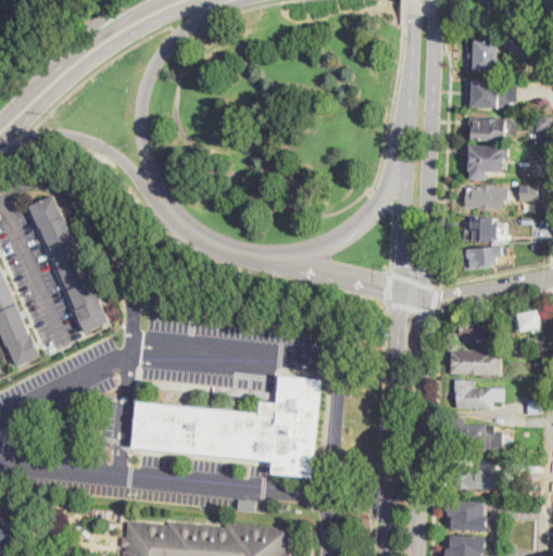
[(495,33),(495,41),(497,41),(497,59),(499,59),(499,67),(498,67),(498,73),(472,73),(472,60),(467,60),(467,51),(474,51),(474,40),(477,40),(477,33),(495,33)]
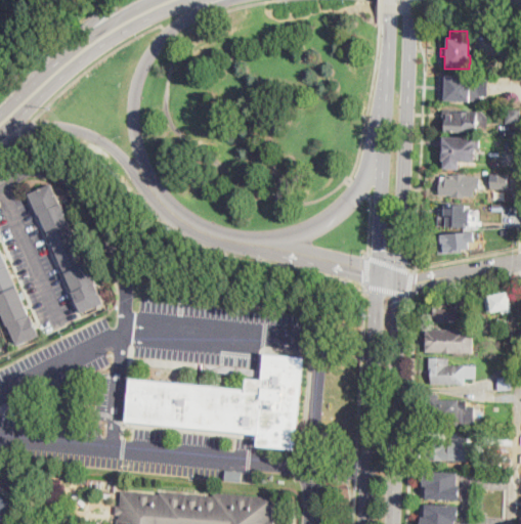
[(480,79),(479,101),(442,100),(442,95),(438,95),(438,76),(470,76),(470,79),(480,79)]
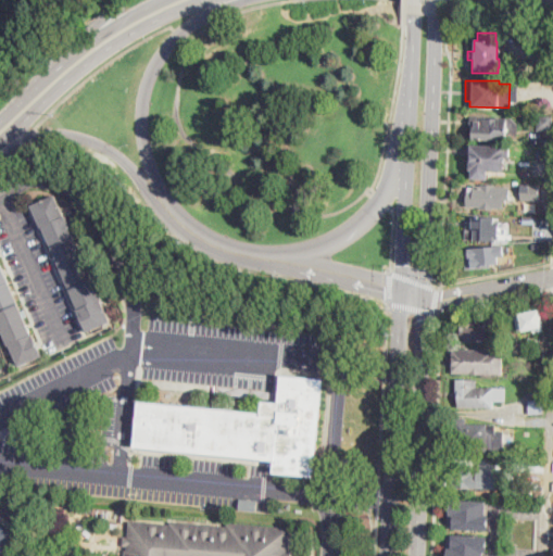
[(550,133),(535,131),(536,116),(551,117),(550,133)]
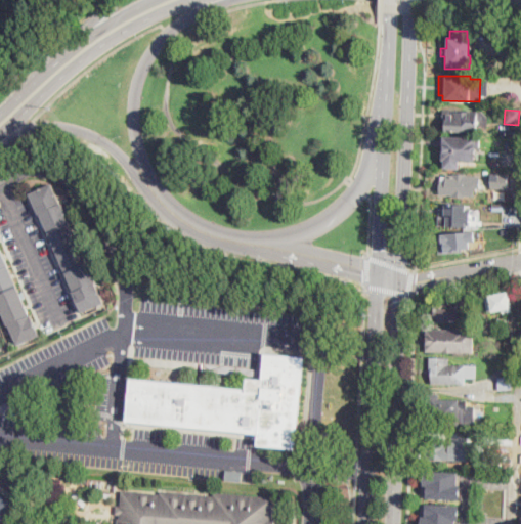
[(476,132),(444,132),(444,114),(452,115),(452,112),(477,113),(476,132)]
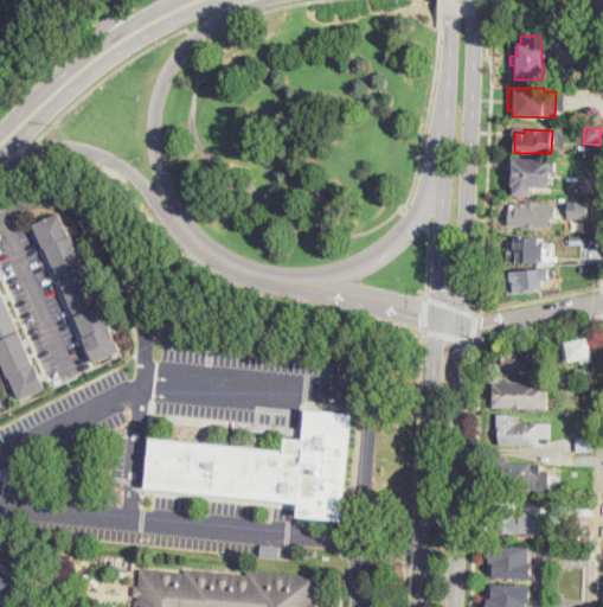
[(555,161),(555,171),(549,171),(549,189),(530,187),(530,196),(511,195),(513,159),(555,161)]
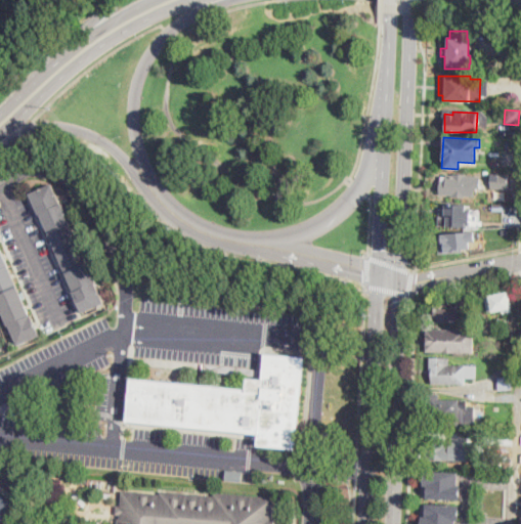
[(478,190),(473,190),(473,197),(437,194),(437,179),(443,180),(444,175),(478,175),(478,190)]
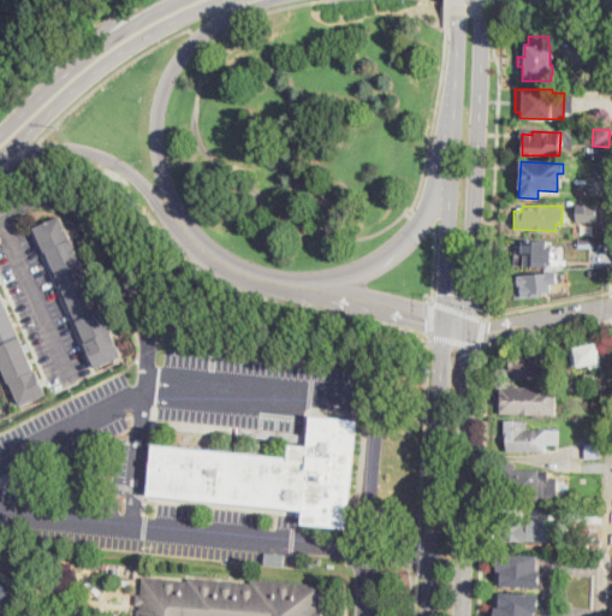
[(595,224),(571,223),(571,206),(595,206),(595,224)]
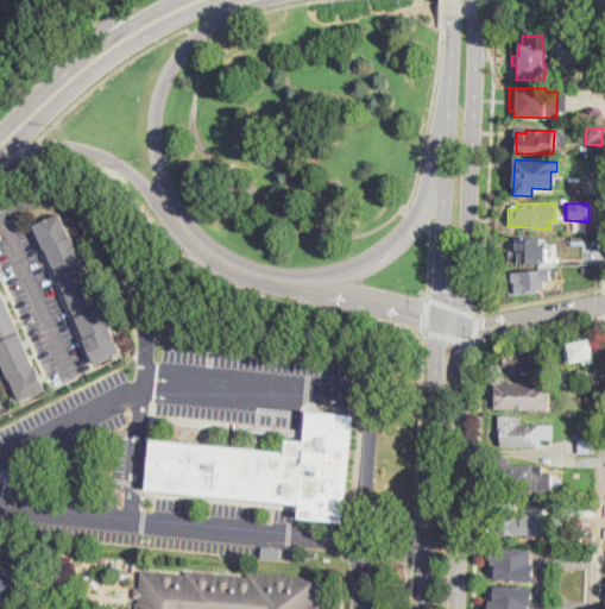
[(68,237),(70,236),(111,328),(108,330),(118,351),(118,352),(93,364),(32,225),(58,213),(68,237)]
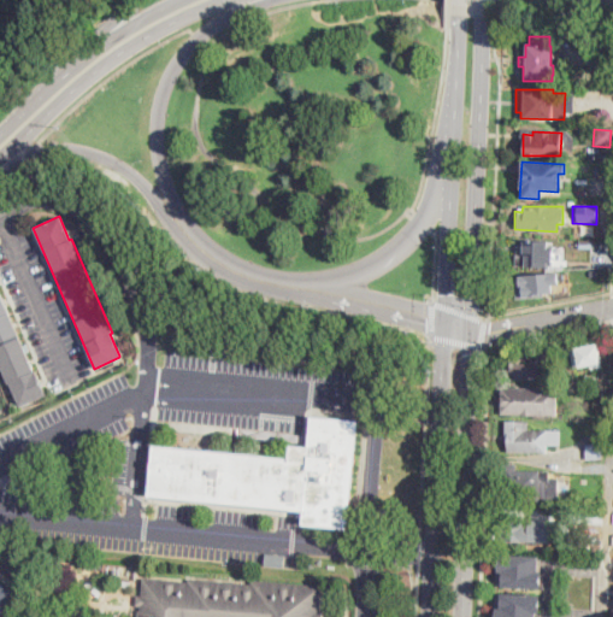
[(544,241),(544,247),(550,247),(550,268),(514,268),(516,256),(520,256),(522,240),(544,241)]
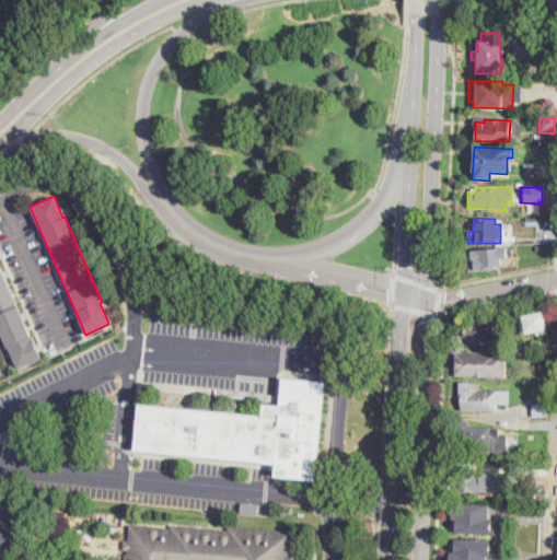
[(535,228),(523,226),(523,219),(536,220),(535,228)]
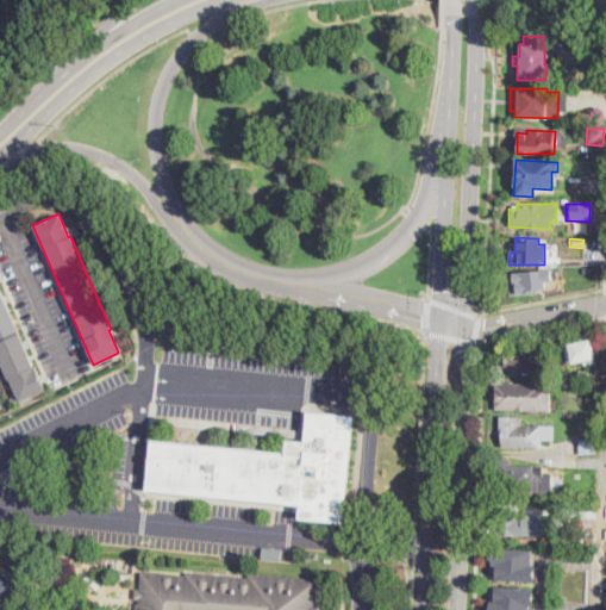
[(545,282),(547,291),(532,291),(533,293),(508,296),(507,282),(511,282),(510,272),(550,269),(551,282),(545,282)]
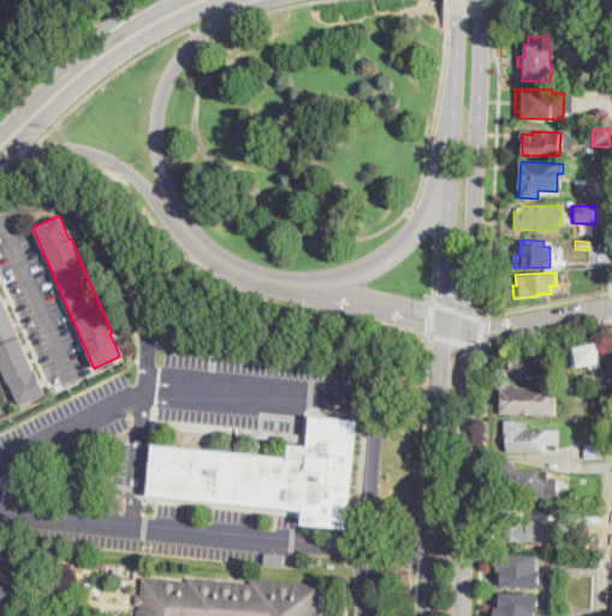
[(0,294),(33,371),(35,369),(46,395),(18,406),(9,383),(6,383),(0,368),(0,294)]
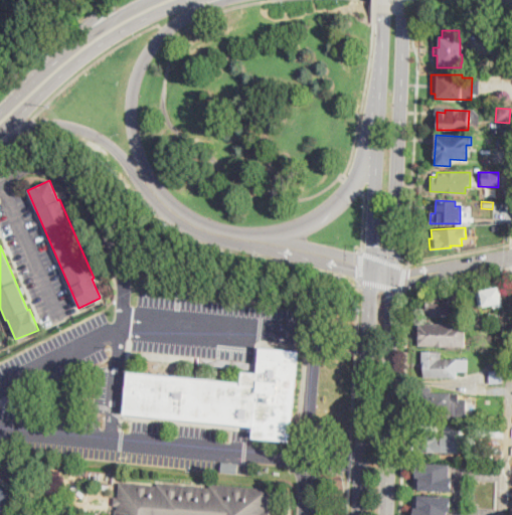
[(501,307),(492,309),(491,303),(477,306),(474,293),(497,289),(501,307)]
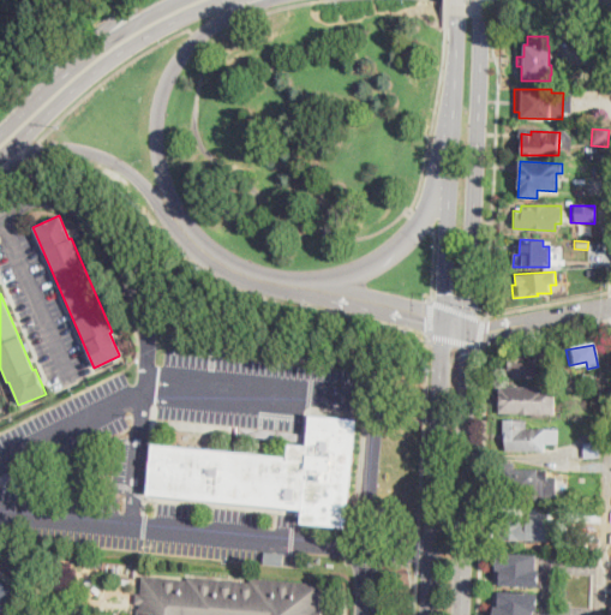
[(551,359),(551,372),(546,372),(546,378),(507,377),(507,362),(534,362),(534,351),(545,351),(546,357),(546,359),(551,359)]
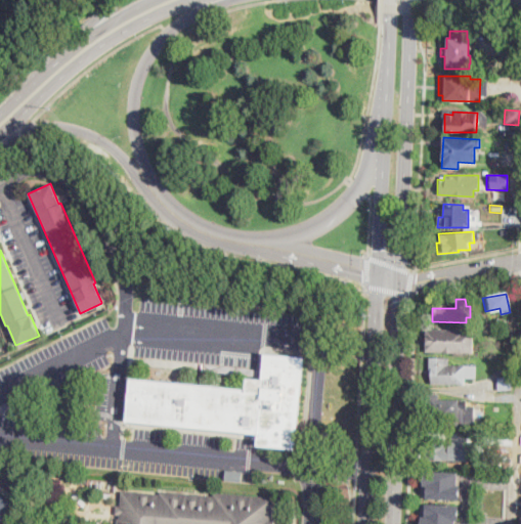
[(507,326),(495,326),(495,318),(507,319),(507,326)]
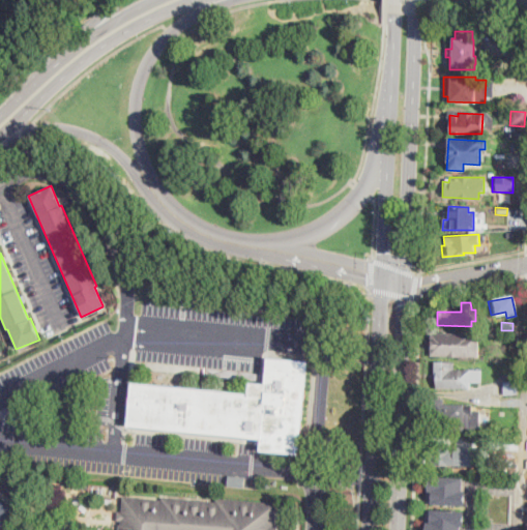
[(477,356),(429,355),(429,332),(477,333),(477,356)]
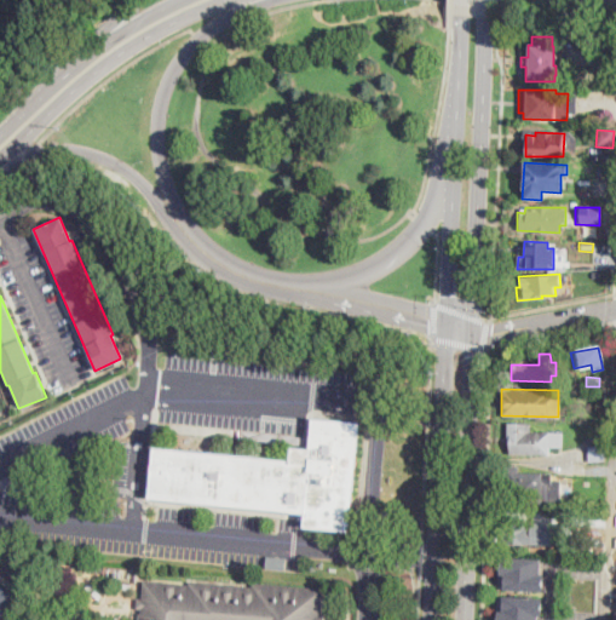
[(350,532),(303,527),(304,518),(286,517),(286,512),(148,499),(153,448),(288,461),(289,448),(295,448),(295,445),(236,438),(237,431),(310,438),(311,419),(360,423),(350,532)]
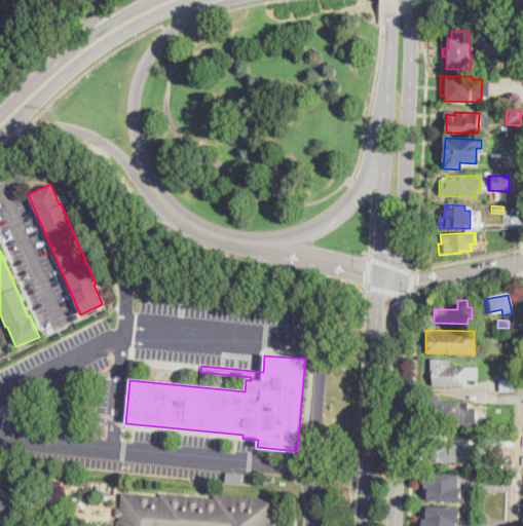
[(478,368),(477,379),(465,379),(465,386),(431,385),(431,377),(428,377),(430,359),(449,359),(449,367),(478,368)]
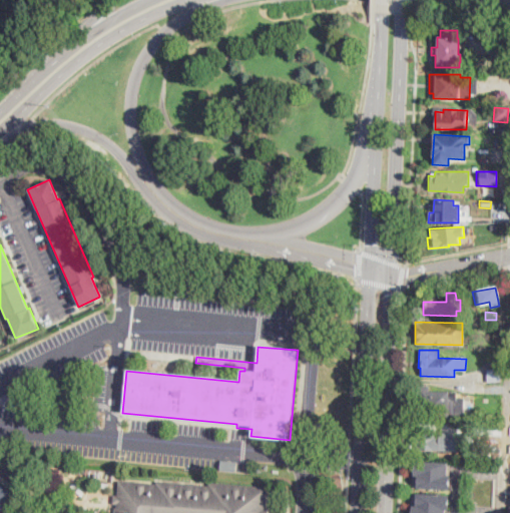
[(486,382),(485,370),(499,369),(500,378),(498,378),(499,381),(486,382)]
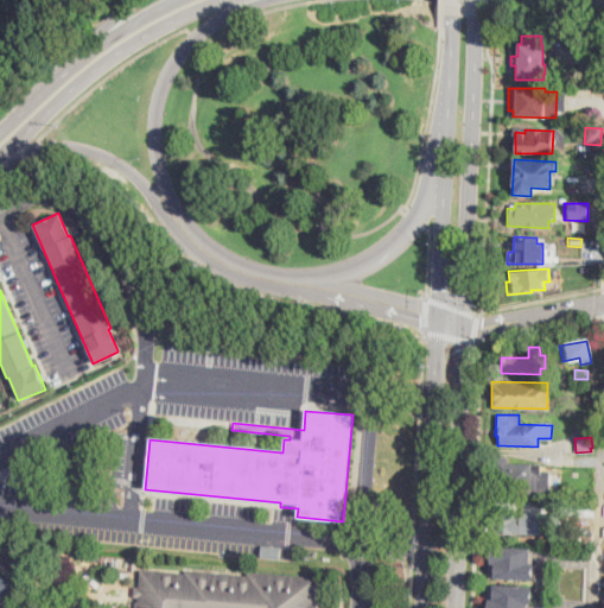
[(548,492),(493,492),(493,457),(507,457),(507,463),(540,464),(540,470),(548,470),(548,492)]
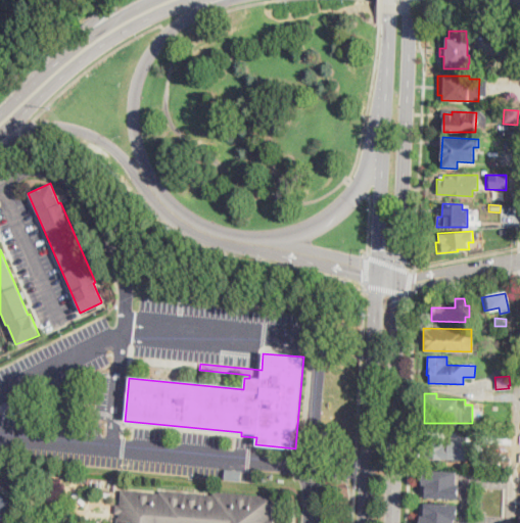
[(451,460),(421,460),(421,436),(443,437),(443,445),(451,445),(451,460)]
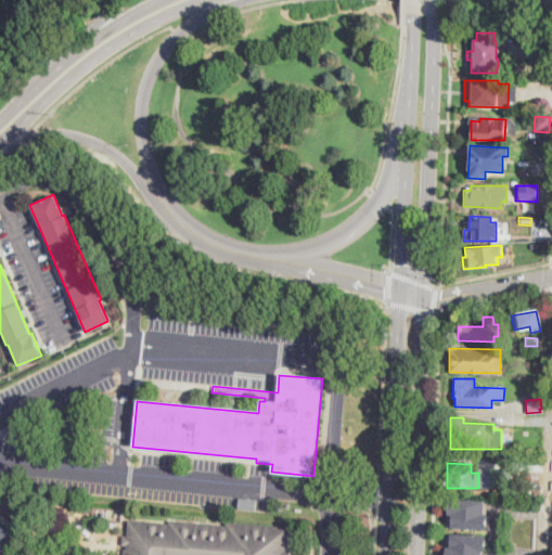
[(448,495),(448,500),(447,511),(450,511),(450,523),(450,525),(486,526),(487,510),(484,510),(485,497),(448,495)]
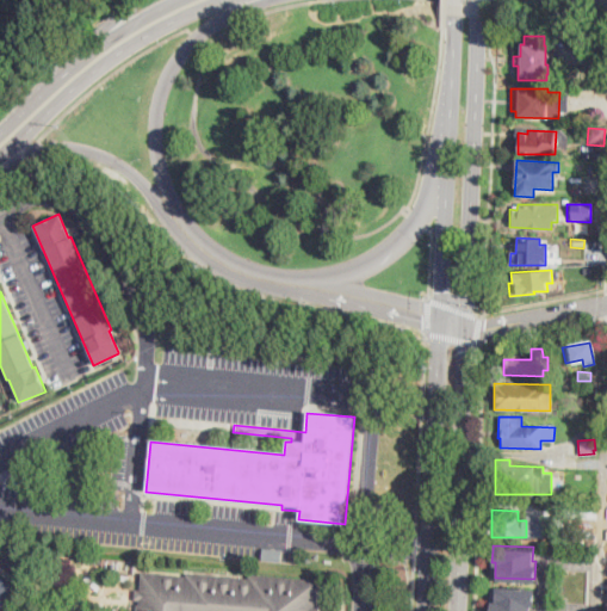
[(279,562),(259,561),(260,549),(280,550),(279,562)]
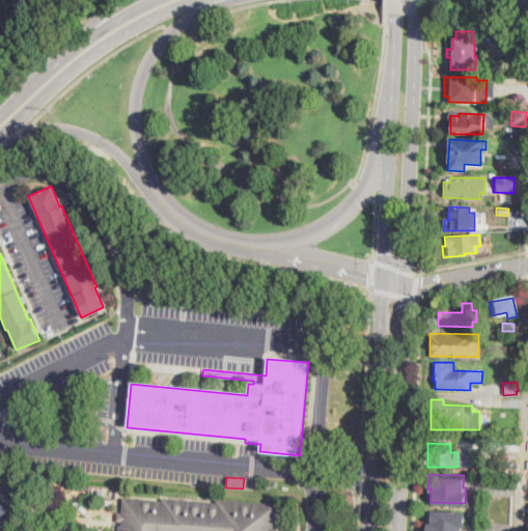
[(20,495),(16,501),(11,498),(16,492),(20,495)]
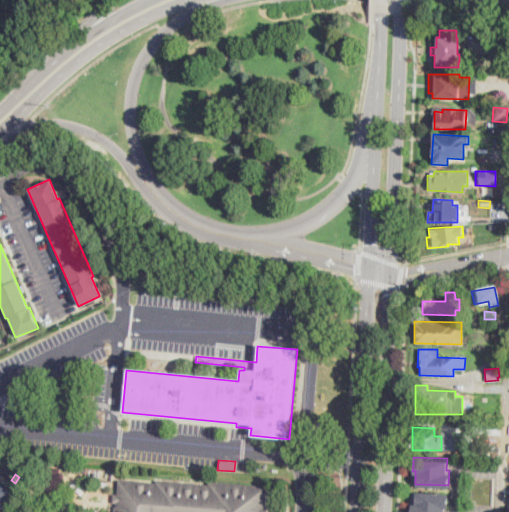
[(154,483),(154,481),(207,486),(207,482),(266,487),(264,507),(267,507),(266,511),(111,511),(112,507),(115,507),(115,503),(110,503),(111,494),(115,495),(117,480),(154,483)]
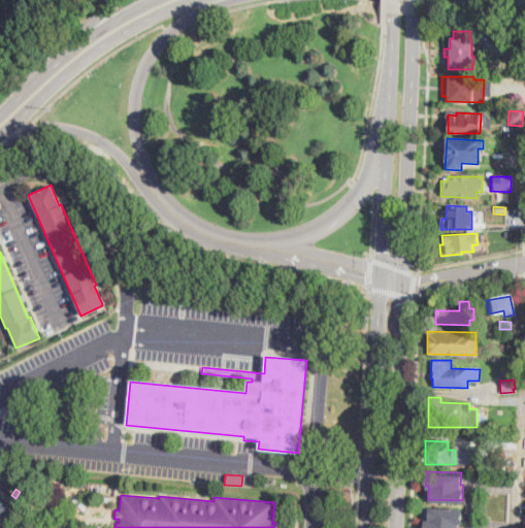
[(0,498),(12,507),(0,524),(0,498)]
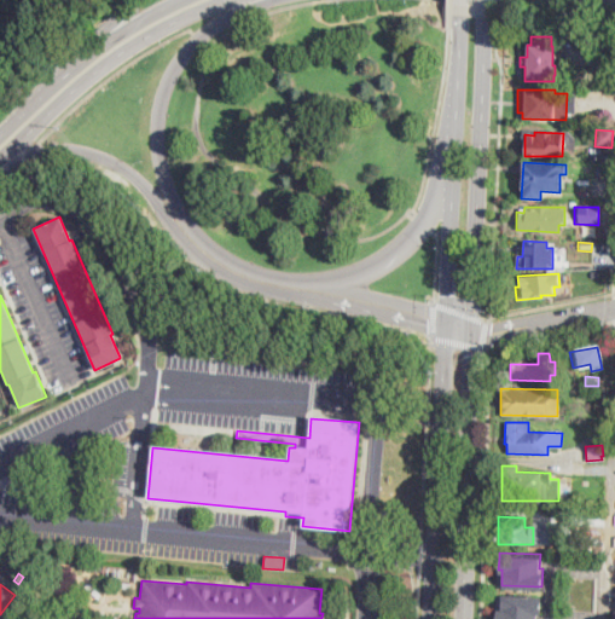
[(70,594),(61,593),(61,584),(70,584),(70,594)]
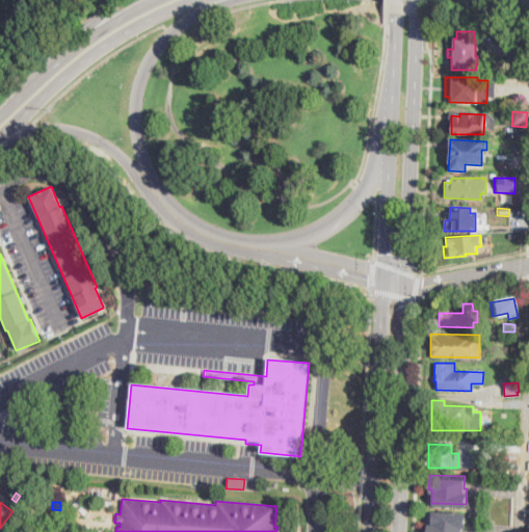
[(466,509),(465,525),(461,525),(461,531),(426,531),(426,522),(430,522),(430,513),(430,508),(466,509)]
